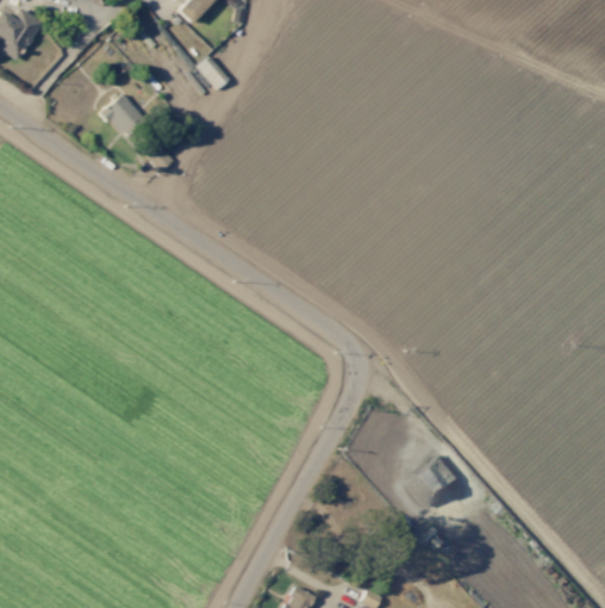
[(214,0),(188,0),(178,12),(191,25),(214,0)]
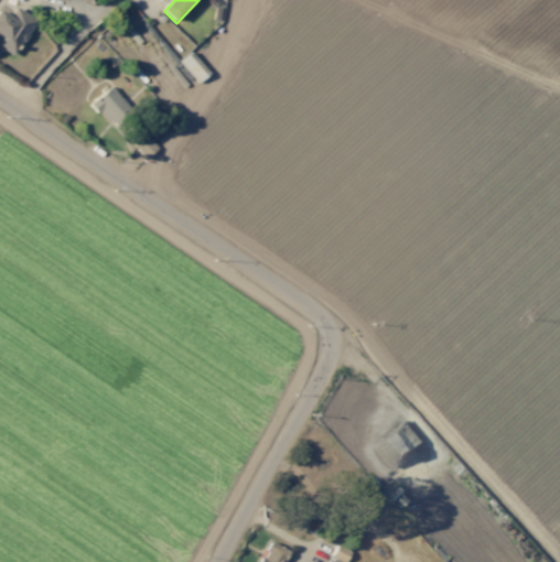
[(12,19),(0,10),(0,47),(18,58),(39,21),(18,9),(12,19)]
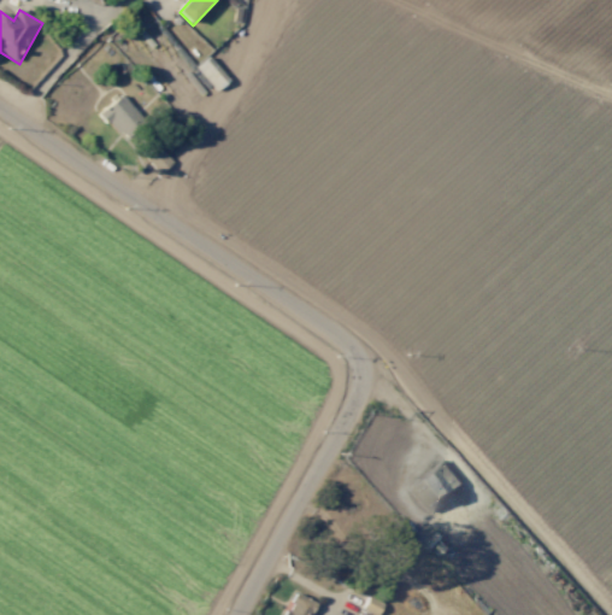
[(199,70),(219,93),(231,81),(211,58),(199,70)]
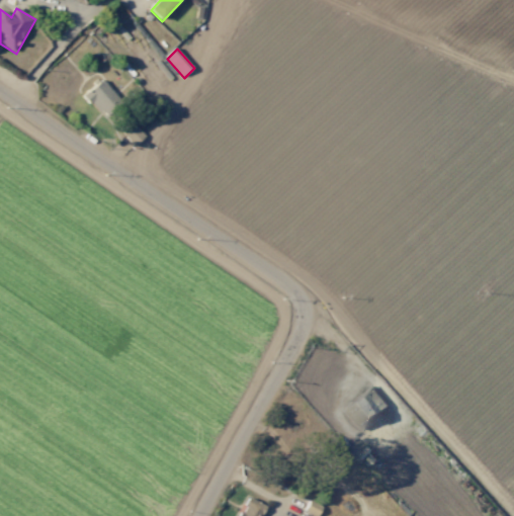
[(106,118),(123,101),(102,81),(86,98),(106,118)]
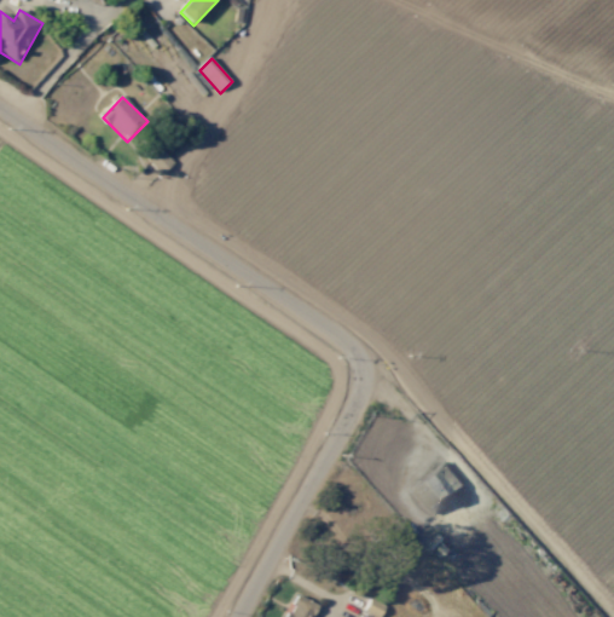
[(177,165),(163,151),(151,162),(163,177),(177,165)]
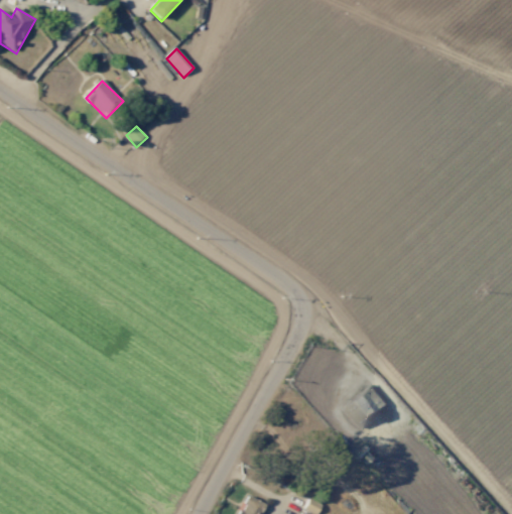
[(349,405),(352,410),(347,414),(361,430),(390,407),(372,386),(349,405)]
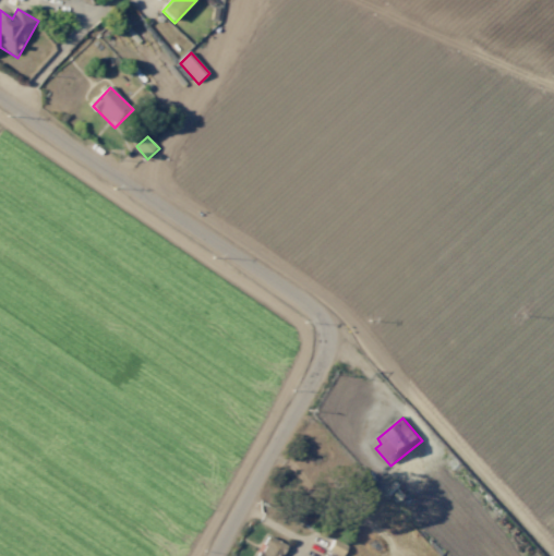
[(285,555),(289,546),(269,538),(261,555),(285,555)]
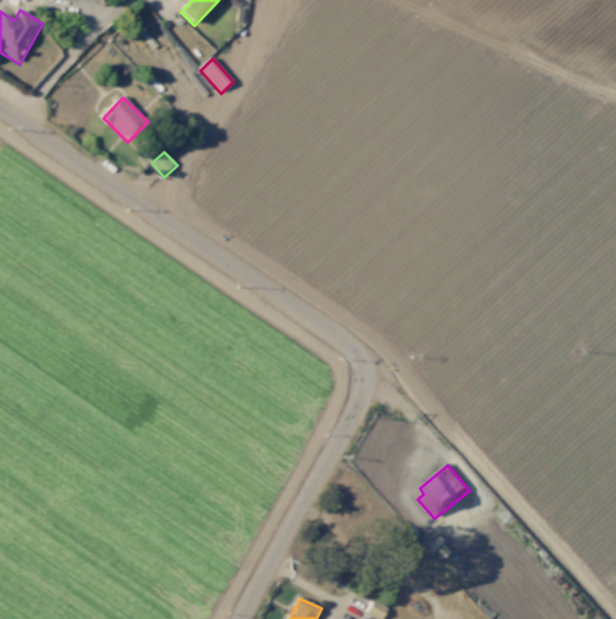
[(369,617),(374,618),(385,618),(388,608),(374,603),(369,617)]
